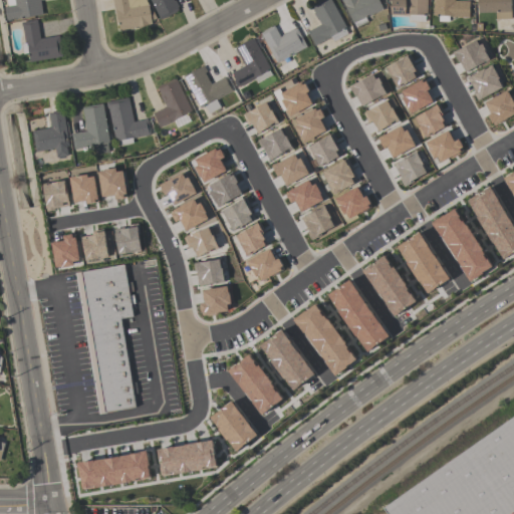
[(39,0),(42,15),(6,20),(4,7),(7,6),(6,0),(39,0)]
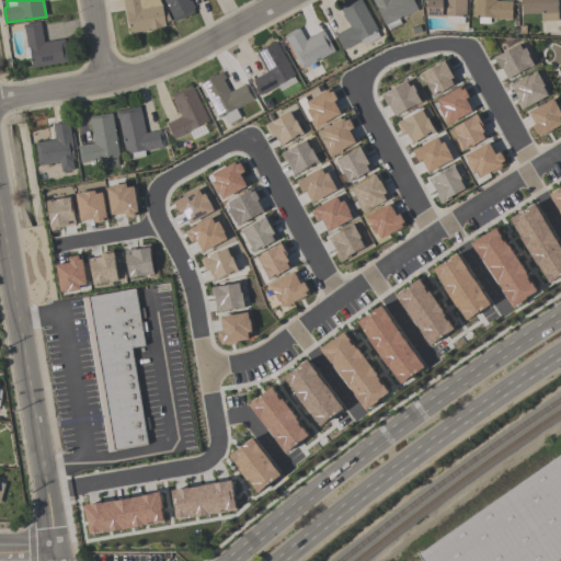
[(158,0),(161,6),(163,13),(165,12),(170,20),(164,23),(165,26),(142,30),(142,31),(132,33),(132,32),(129,32),(127,21),(122,0),(158,0)]
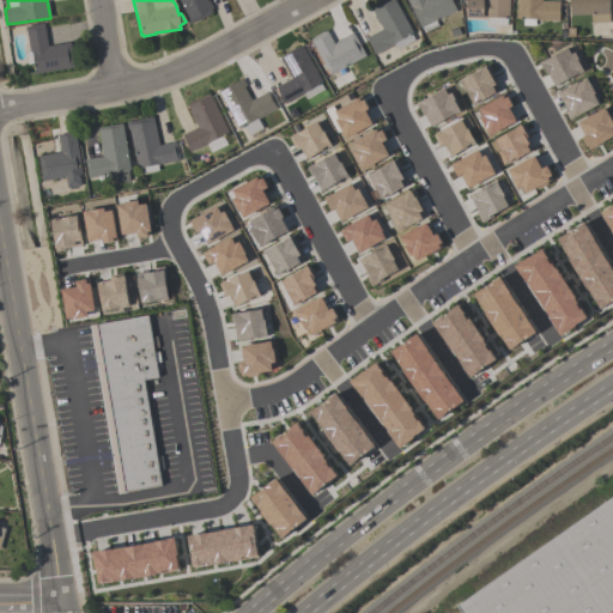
[(178,0),(208,0),(212,8),(211,8),(212,11),(190,23),(178,0)]
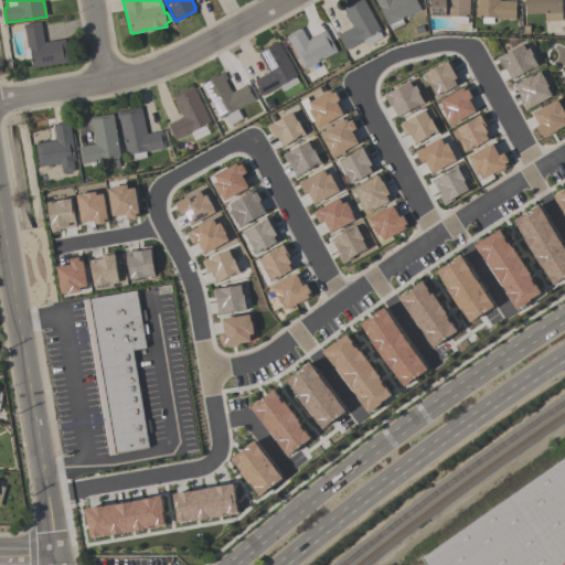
[(338,34),(352,27),(349,21),(348,22),(344,14),(344,13),(341,8),(355,0),(363,0),(380,31),(379,31),(382,36),(365,45),(363,41),(345,51),(338,34)]
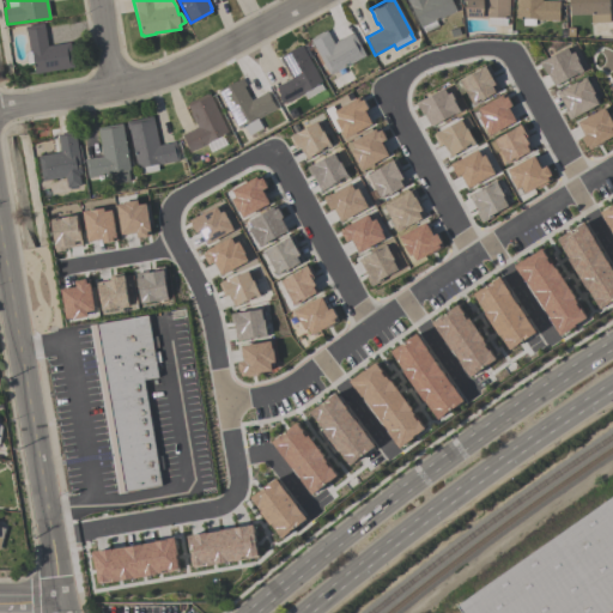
[(450,0),(456,11),(436,20),(438,26),(424,32),(422,28),(419,28),(406,0),(450,0)]
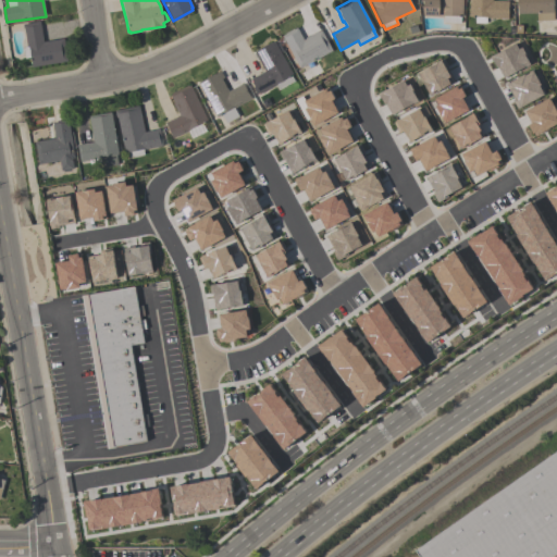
[(462,0),(462,16),(460,16),(460,23),(443,23),(443,16),(423,15),(423,0),(462,0)]
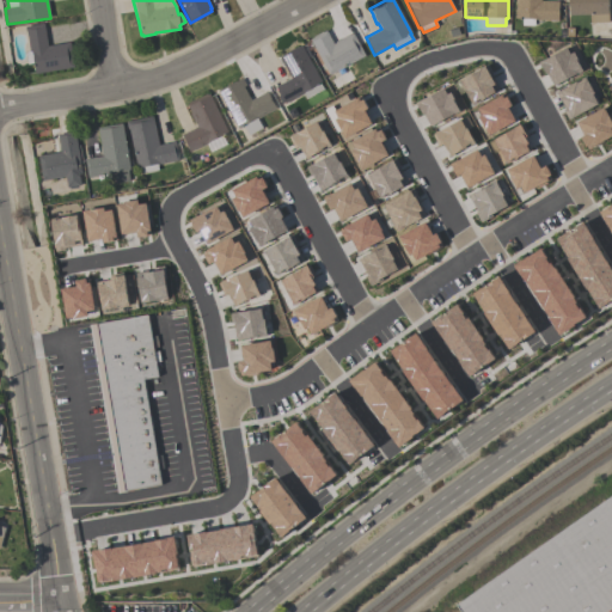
[(515,0),(540,0),(558,1),(557,20),(533,19),(533,26),(521,25),(521,18),(515,18),(515,0)]
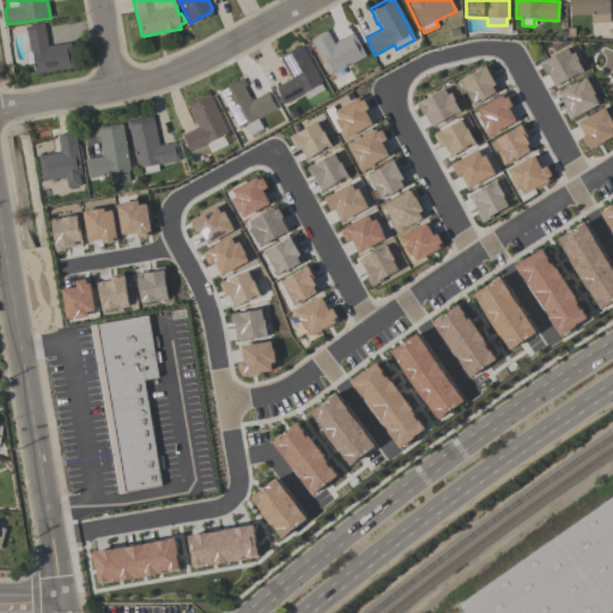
[(608,0),(610,23),(590,23),(590,14),(570,16),(569,0),(608,0)]
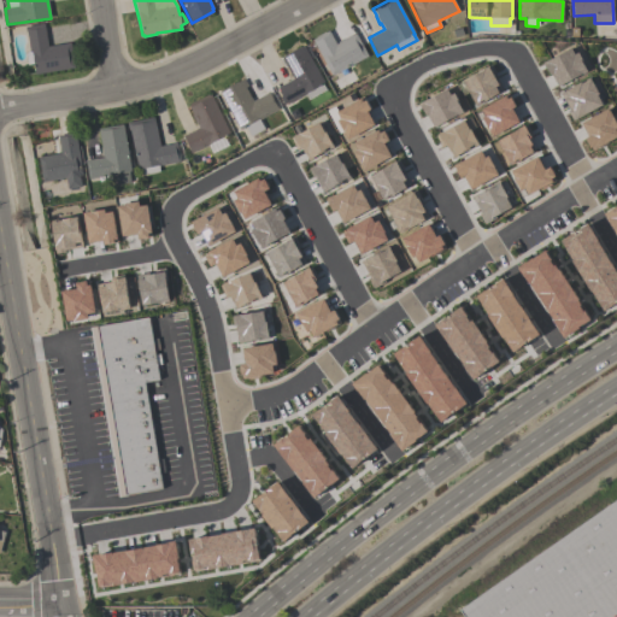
[(48,47),(70,43),(75,68),(35,75),(34,64),(27,64),(25,53),(30,52),(27,31),(25,31),(25,27),(45,23),(48,47)]
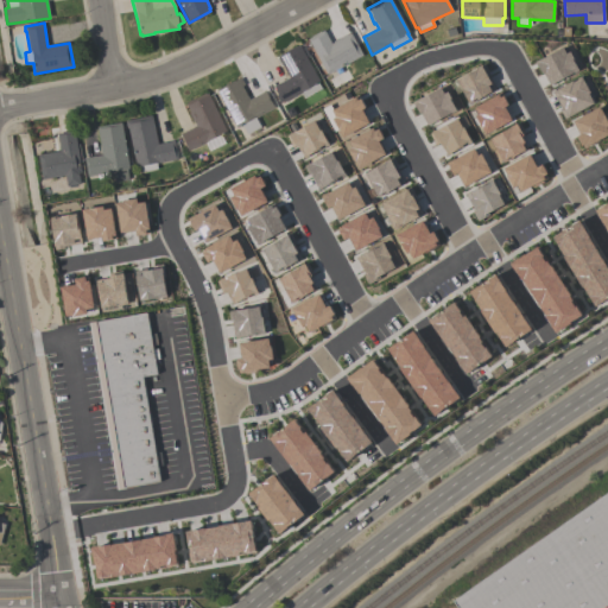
[(327,75),(308,39),(311,37),(310,37),(320,31),(320,32),(323,31),(331,44),(333,43),(333,42),(347,33),(347,35),(350,33),(362,55),(327,75)]
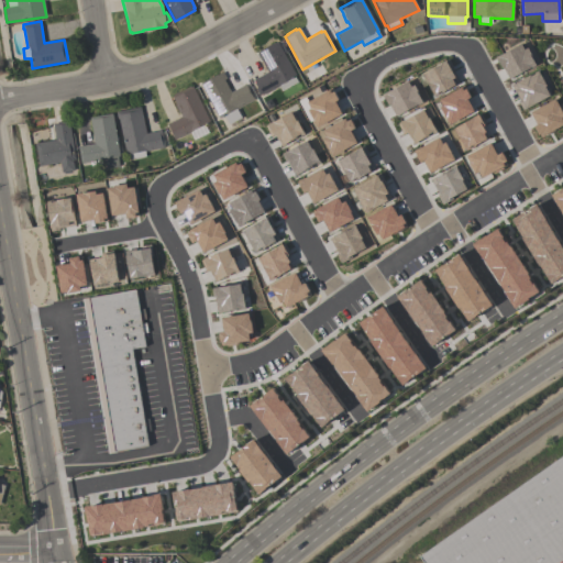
[(253,79),(267,72),(256,53),(277,42),(296,76),(294,76),(297,81),(280,90),(278,86),(262,96),(253,79)]
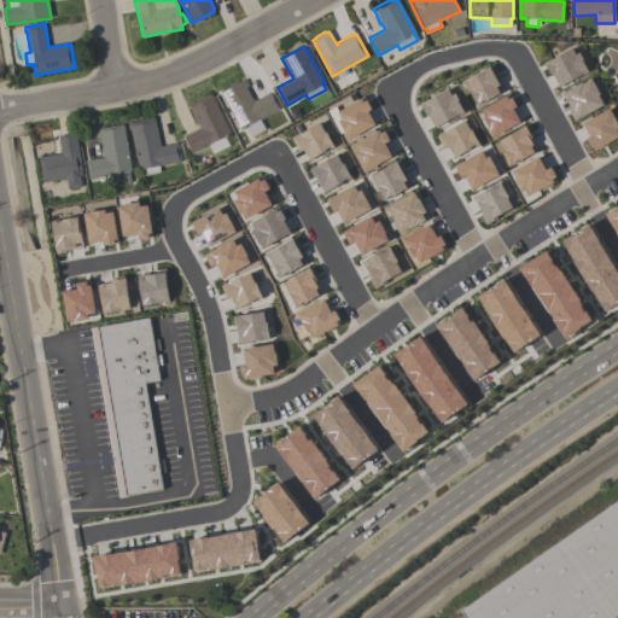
[(544,60),(554,86),(586,74),(576,48),(544,60)]
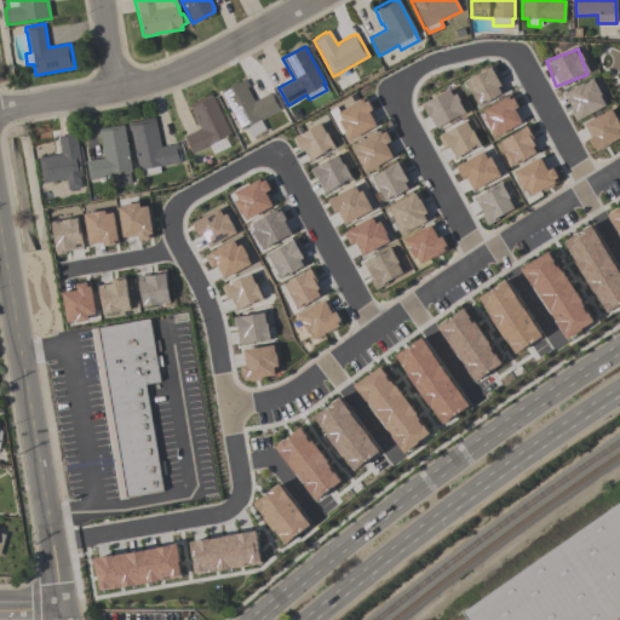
[(464,80),(476,107),(505,92),(493,67),(464,80)]
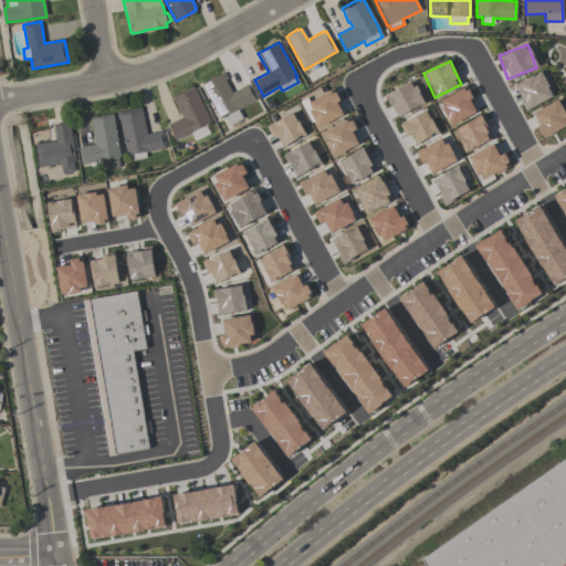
[(254,101),(238,109),(242,118),(229,125),(224,116),(220,118),(201,85),(223,72),(227,79),(224,80),(231,93),(247,84),(254,101)]
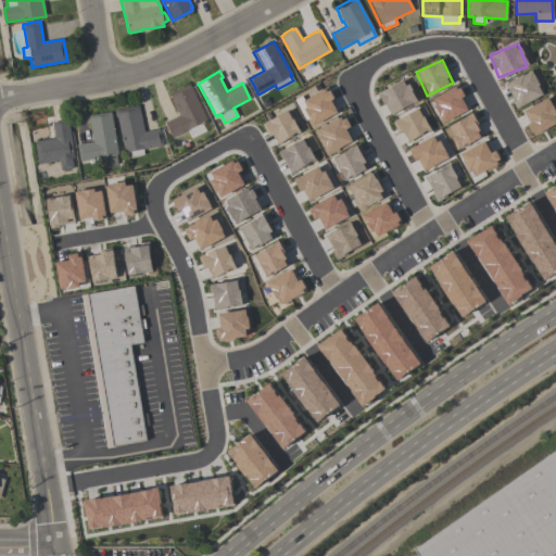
[(543,96),(533,71),(505,81),(515,106),(543,96)]
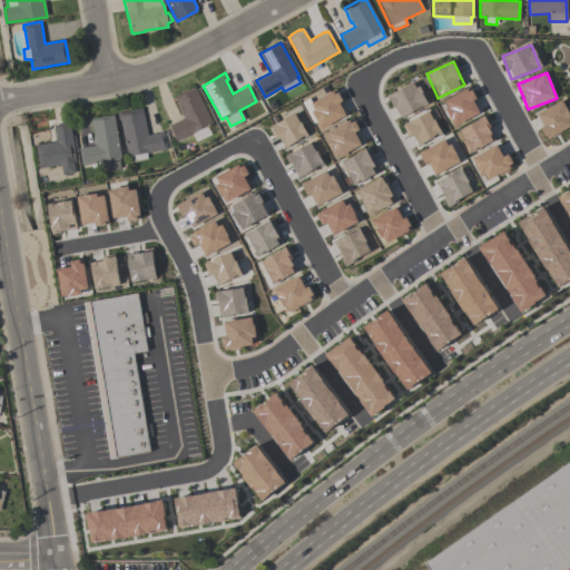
[(425,107),(416,82),(387,92),(396,117),(425,107)]
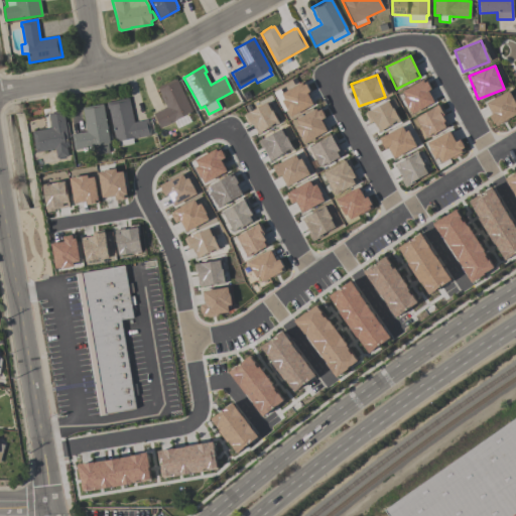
[(191,112),(187,114),(190,121),(176,128),(173,121),(159,128),(152,114),(166,107),(164,103),(163,103),(160,97),(161,96),(157,88),(159,87),(159,86),(173,79),(174,80),(176,79),(191,112)]
